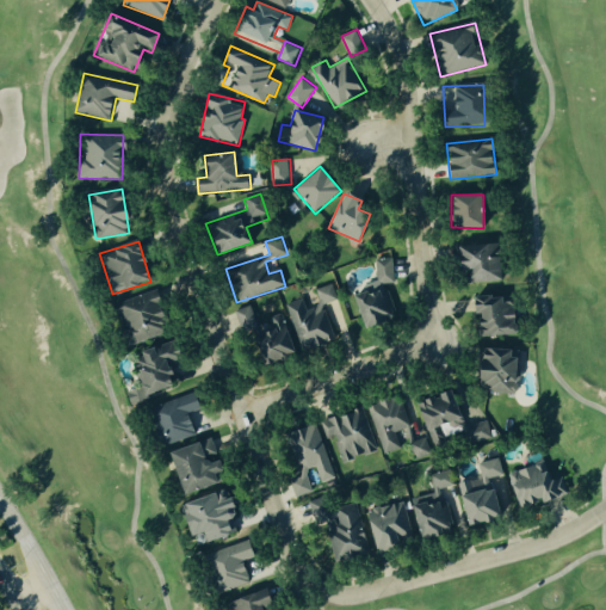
[(495,257),(495,245),(456,246),(457,270),(463,270),(464,282),(504,281),(502,257),(495,257)]
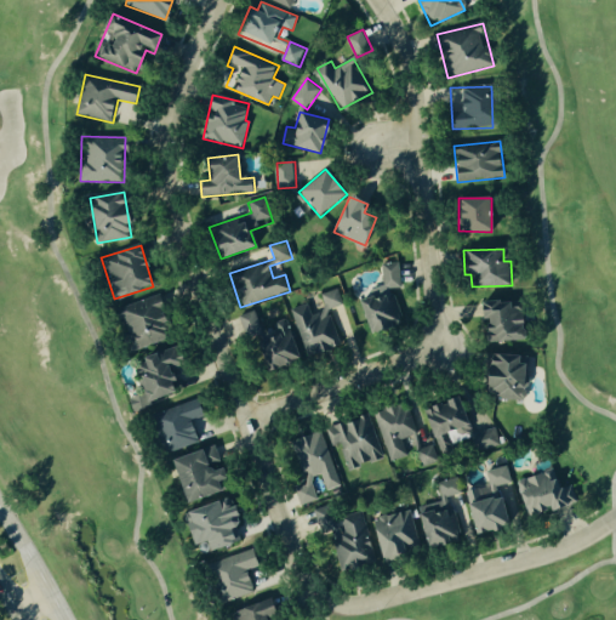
[(386,295),(363,296),(365,331),(403,328),(400,291),(404,290),(401,261),(383,263),(386,295)]
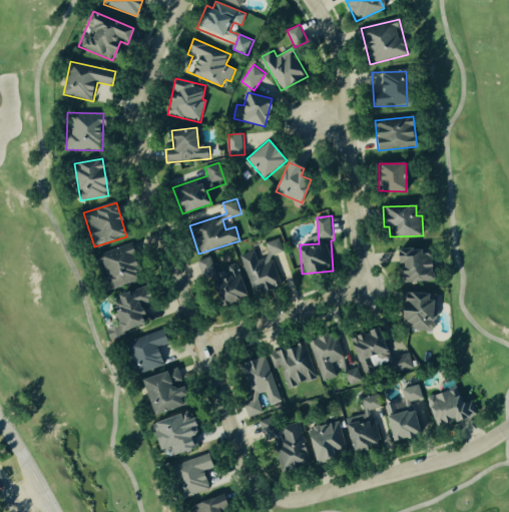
[(283,286),(274,256),(285,252),(281,238),(258,244),(259,249),(242,254),(253,294),(283,286)]
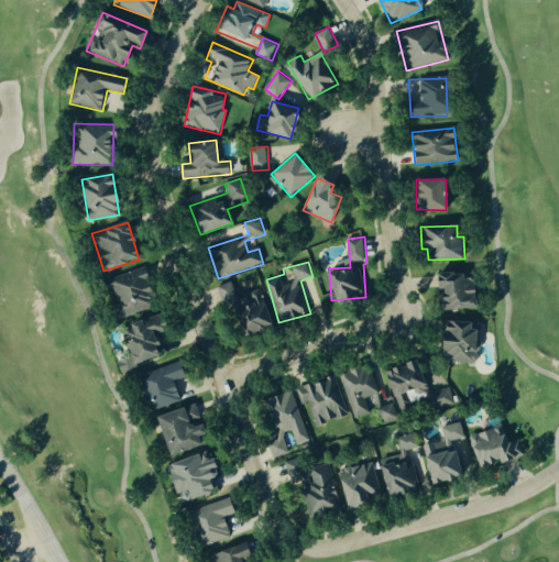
[(112,302),(118,318),(156,307),(144,268),(111,277),(118,301),(112,302)]
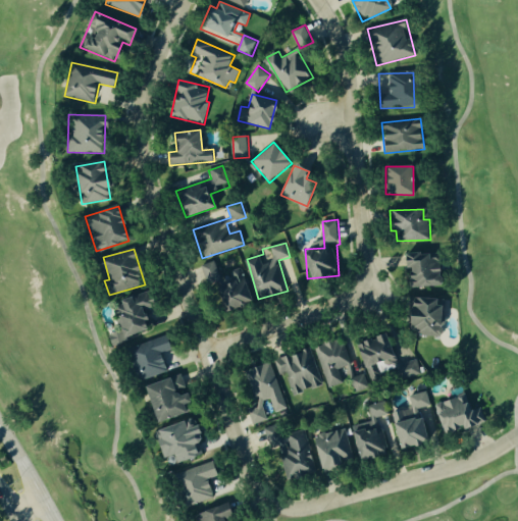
[(409,288),(439,287),(438,264),(429,265),(429,254),(403,255),(403,266),(397,267),(398,275),(408,274),(409,288)]
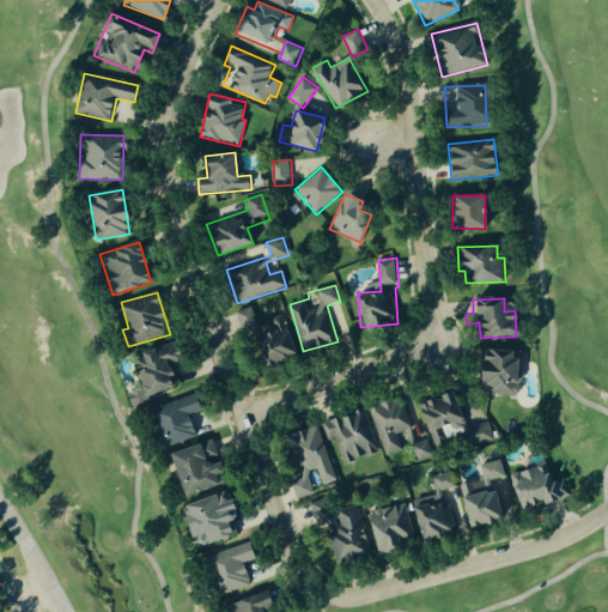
[(293,357),(286,316),(257,321),(255,308),(235,311),(238,332),(255,329),(261,363),(293,357)]
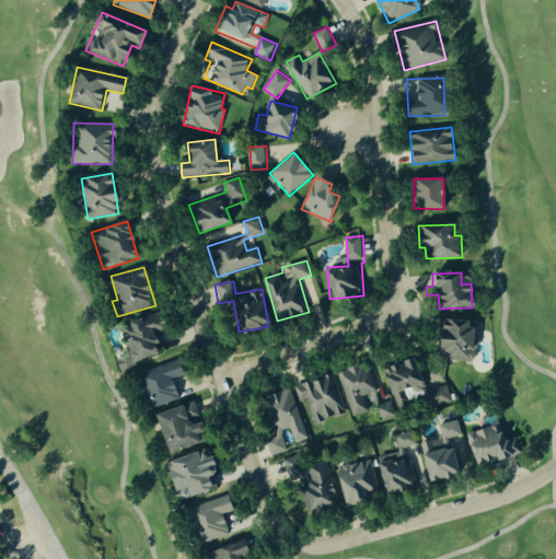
[(164,352),(155,315),(122,324),(129,354),(117,358),(120,369),(138,364),(137,359),(164,352)]
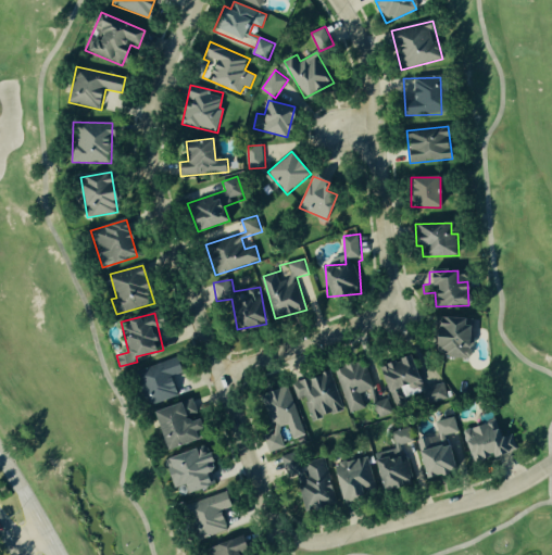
[(468,360),(476,322),(439,314),(431,352),(468,360)]
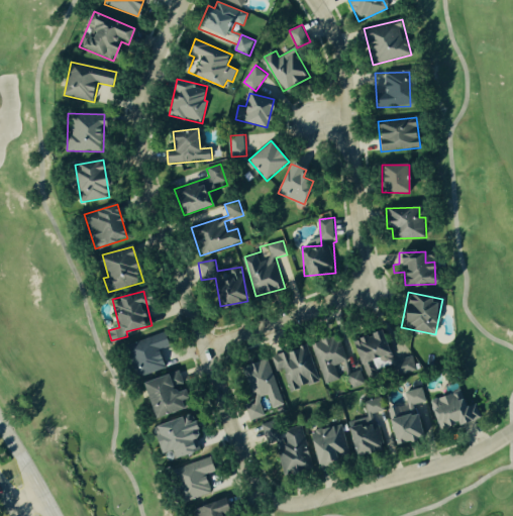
[(382,355),(384,363),(393,360),(385,328),(351,336),(358,362),(382,355)]
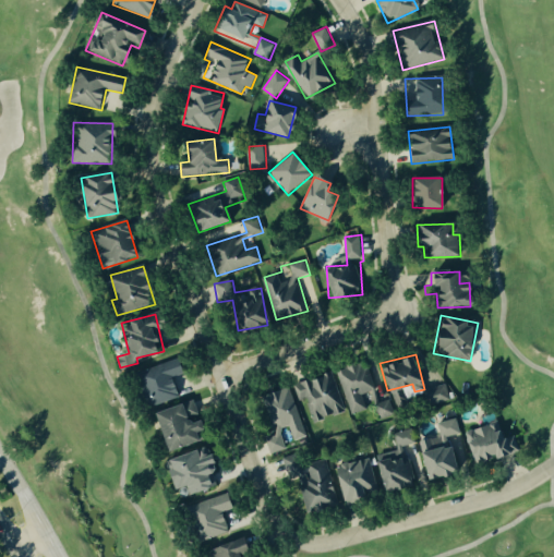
[(183,373),(178,359),(137,372),(149,407),(178,397),(171,376),(183,373)]
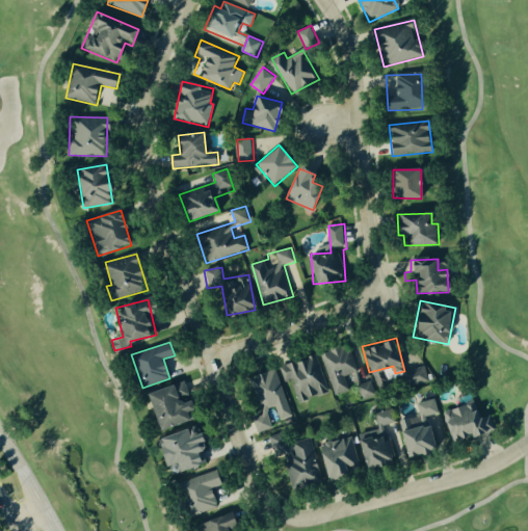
[(334,393),(362,386),(349,342),(330,348),(331,353),(323,355),(334,393)]
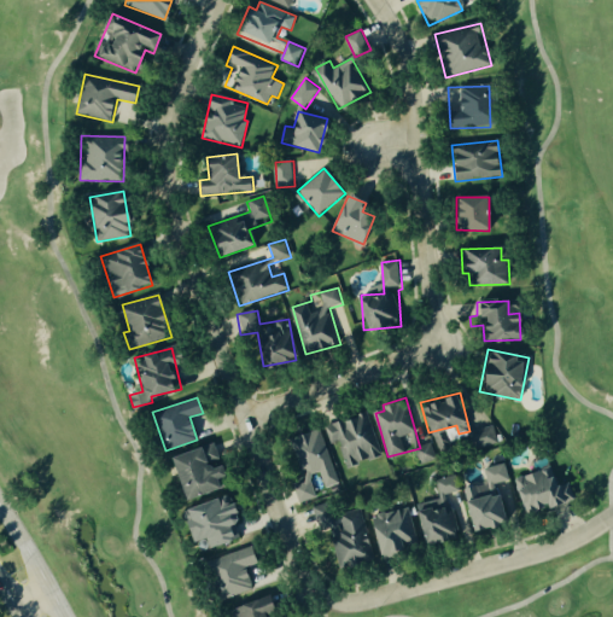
[(384,455),(368,411),(326,424),(332,444),(340,442),(349,467),(384,455)]
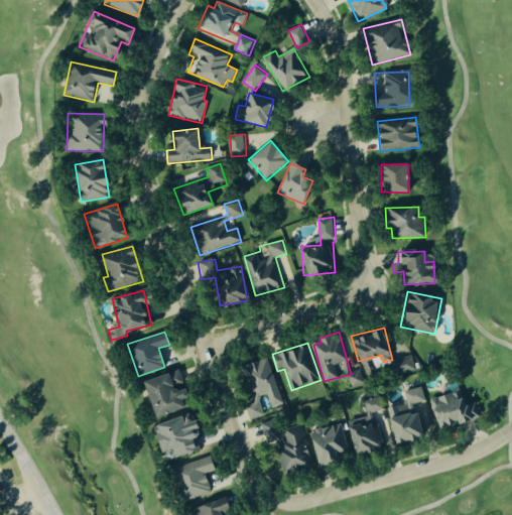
[(285,402),(269,357),(243,366),(256,403),(247,406),(251,419),(266,414),(265,409),(285,402)]
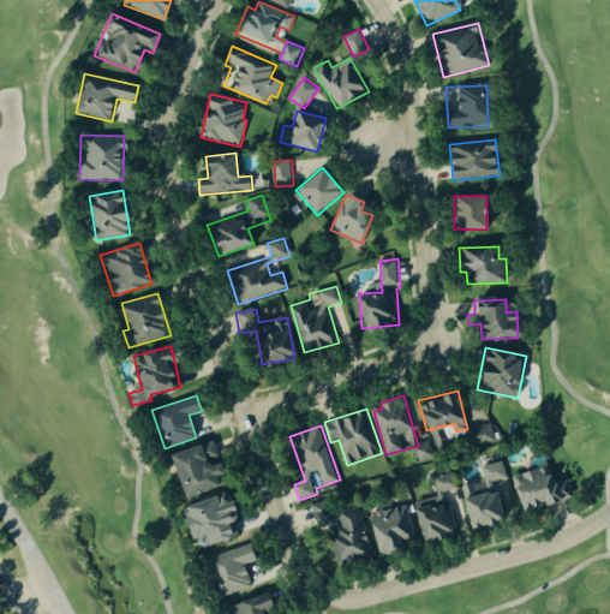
[(419,463),(440,457),(437,447),(449,443),(444,428),(428,433),(430,440),(414,443),(419,463)]
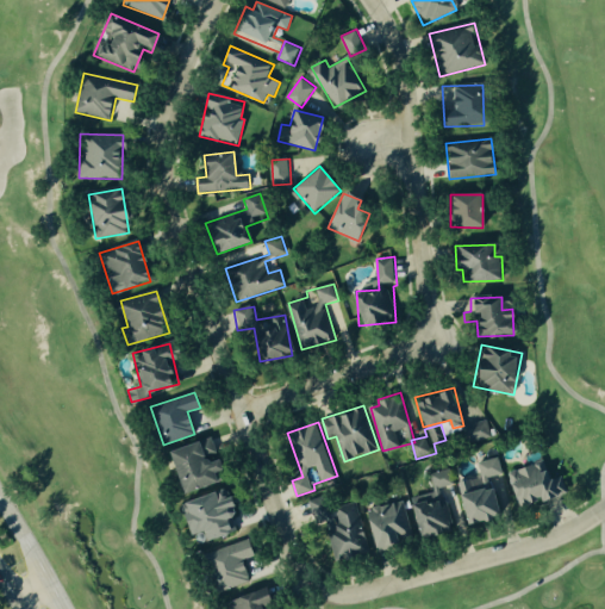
[(168,449),(181,492),(217,480),(213,472),(222,468),(211,435),(168,449)]
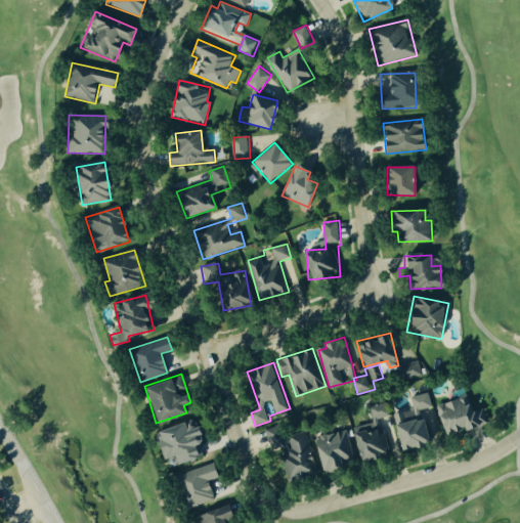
[(432,407),(429,392),(412,397),(415,411),(432,407)]
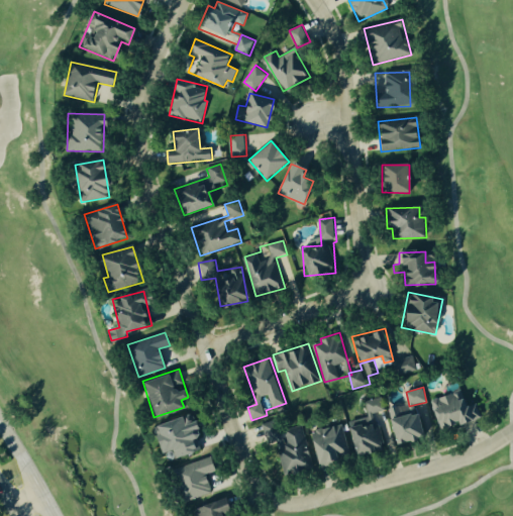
[(430,399),(439,429),(472,419),(463,390),(430,399)]
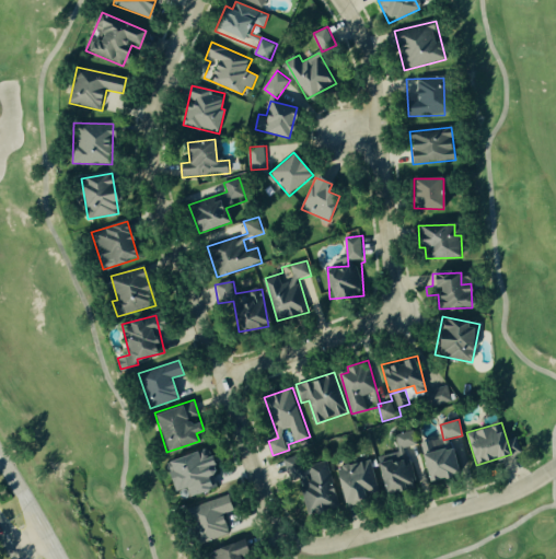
[(385,493),(416,487),(407,446),(420,444),(417,429),(396,433),(400,452),(378,456),(385,493)]
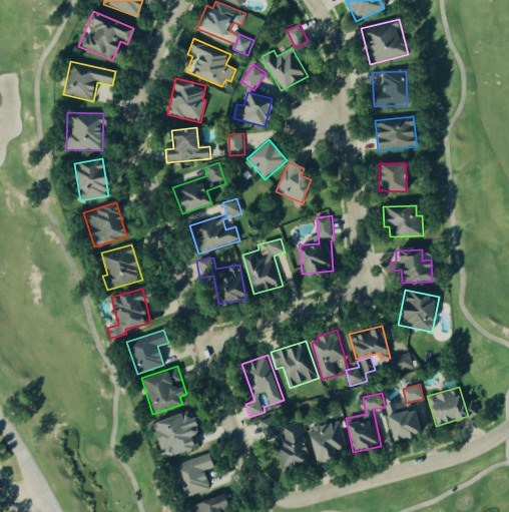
[(398,410),(397,402),(385,404),(392,439),(420,434),(415,407),(398,410)]
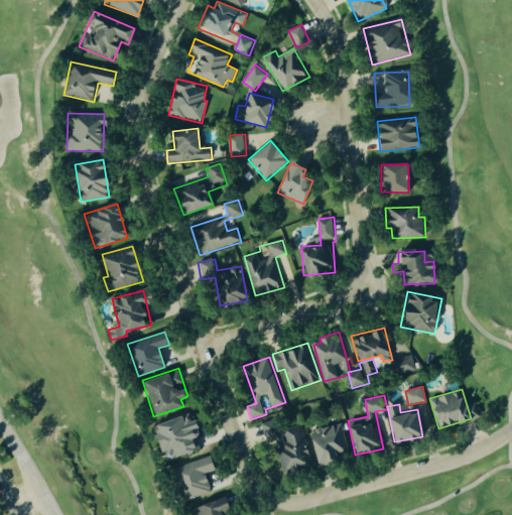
[(151,425),(160,453),(167,449),(170,458),(203,447),(190,412),(151,425)]
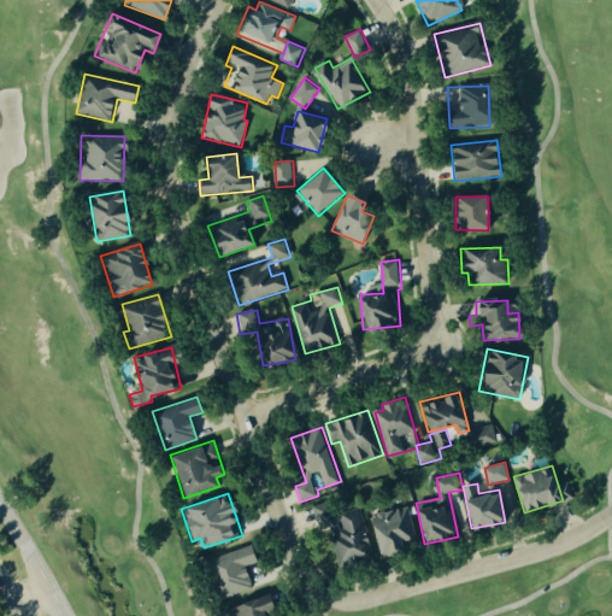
[(362,505),(342,511),(330,502),(315,506),(321,528),(336,523),(334,545),(337,561),(346,562),(353,559),(364,561),(374,558),(368,533),(368,528),(362,505)]
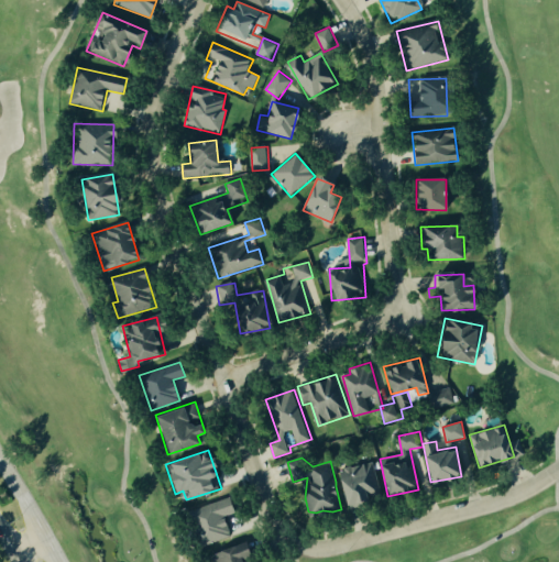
[(346,505),(382,498),(375,462),(339,469),(346,505)]
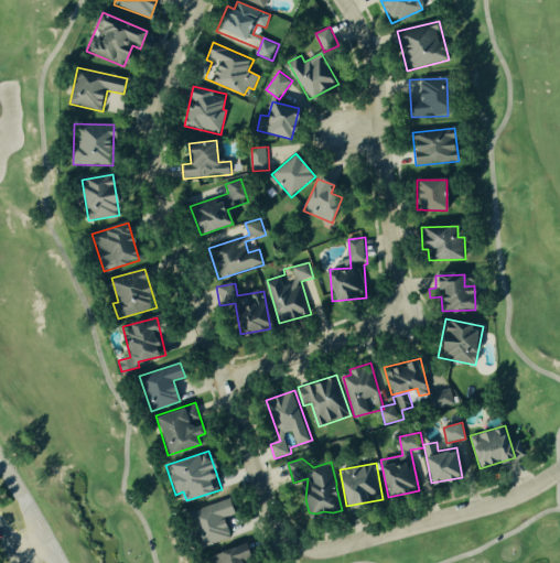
[(189,512),(201,548),(232,537),(224,517),(236,513),(229,497),(189,512)]
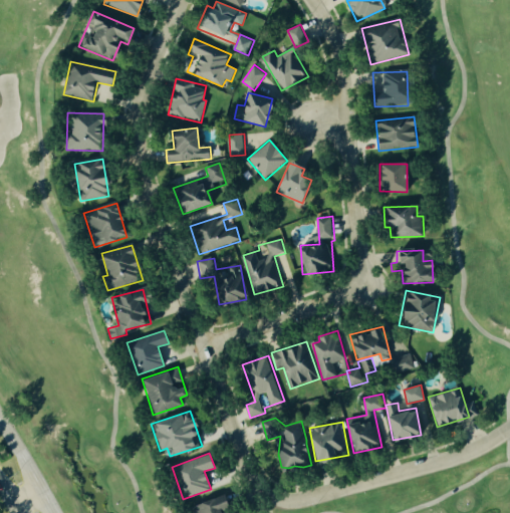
[(192,505),(195,512),(228,512),(221,494),(192,505)]
